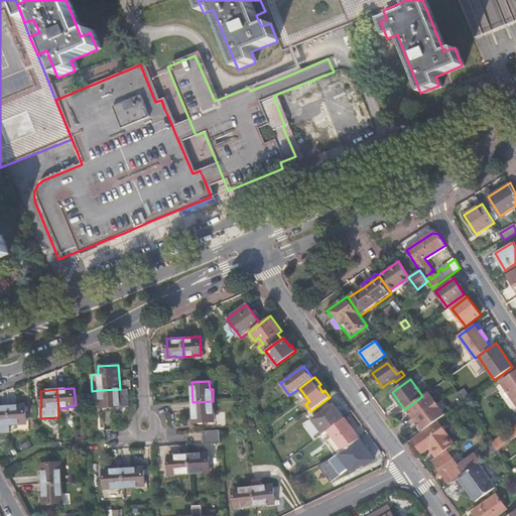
[(120,389),(100,390),(101,407),(121,406),(120,391),(120,389)]
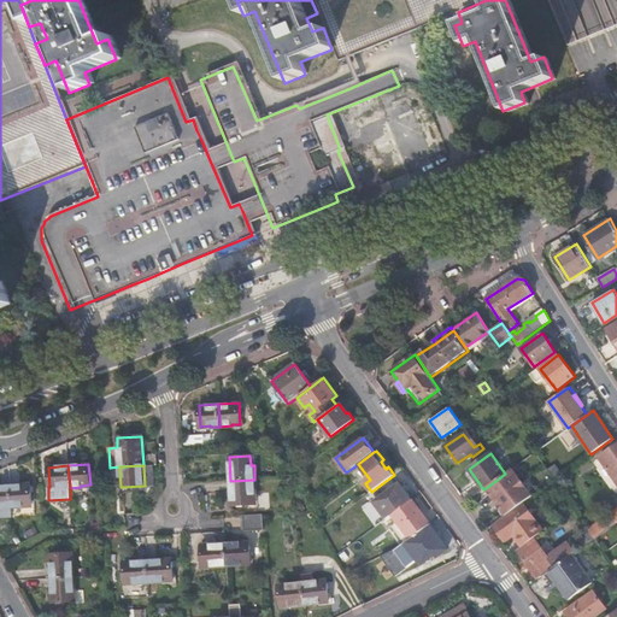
[(152,466),(144,468),(145,486),(153,485),(152,466)]
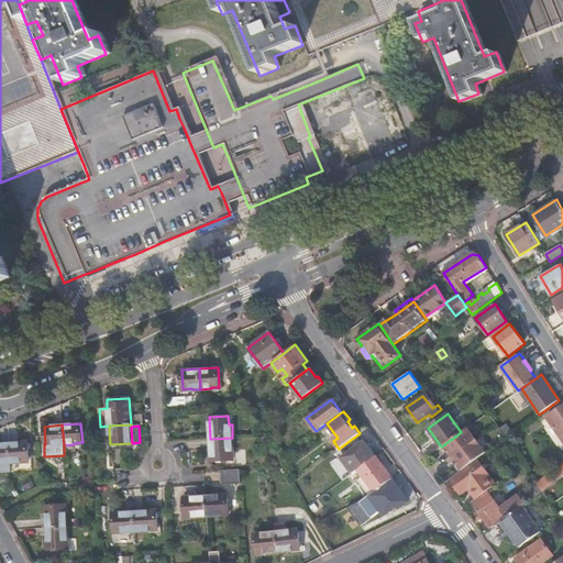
[(443,445),(462,471),(475,461),(478,459),(486,452),(467,427),(461,432),(443,445)]
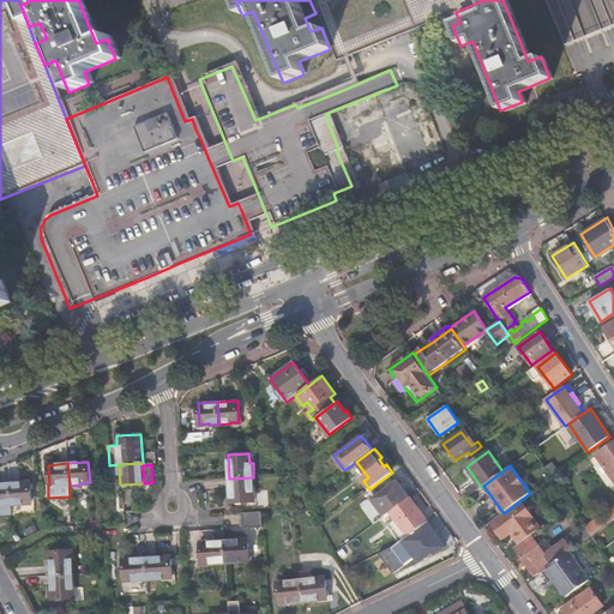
[(599,480),(603,486),(612,480),(607,474),(599,480)]
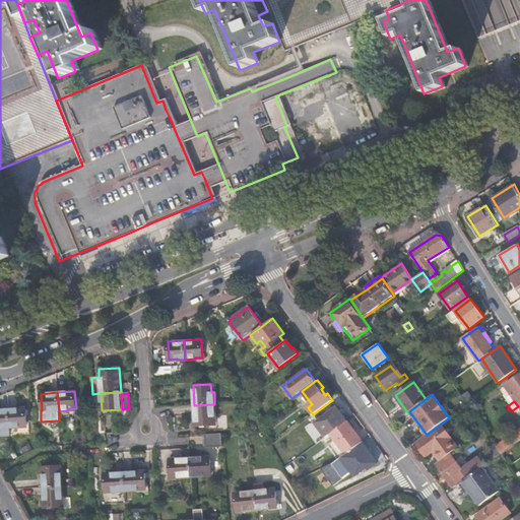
[(214,404),(194,405),(195,426),(213,425),(212,416),(215,415),(214,404)]
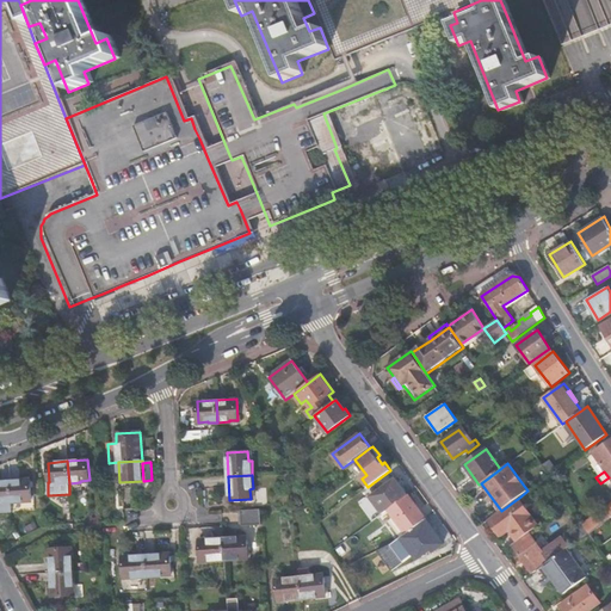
[(370,497),(382,513),(389,508),(408,494),(396,477),(370,497)]
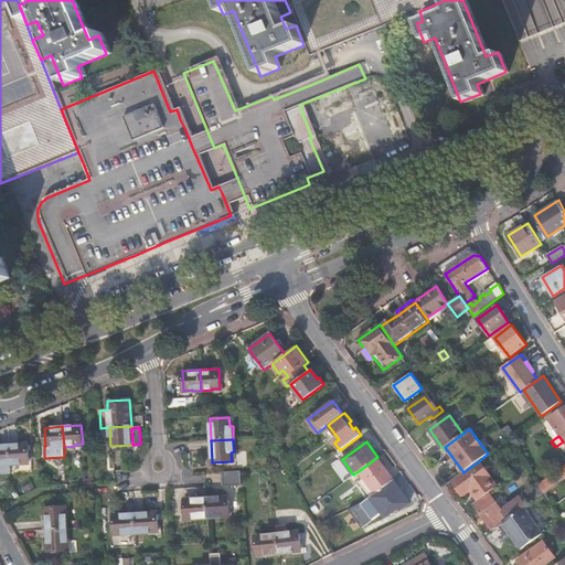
[(9,445),(10,465),(21,464),(21,462),(29,462),(28,444),(9,445)]
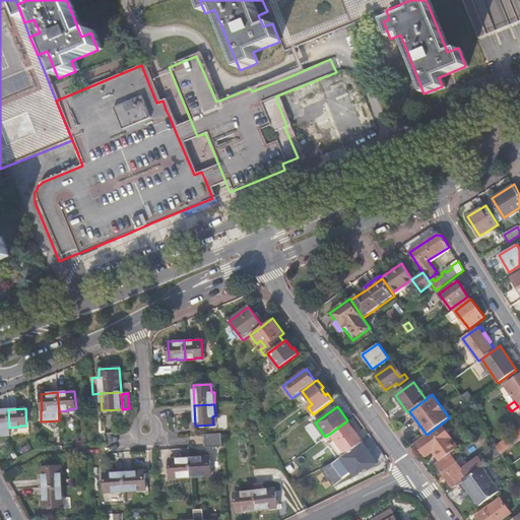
[(1,429),(9,428),(8,409),(0,409),(0,427),(1,428),(1,429)]
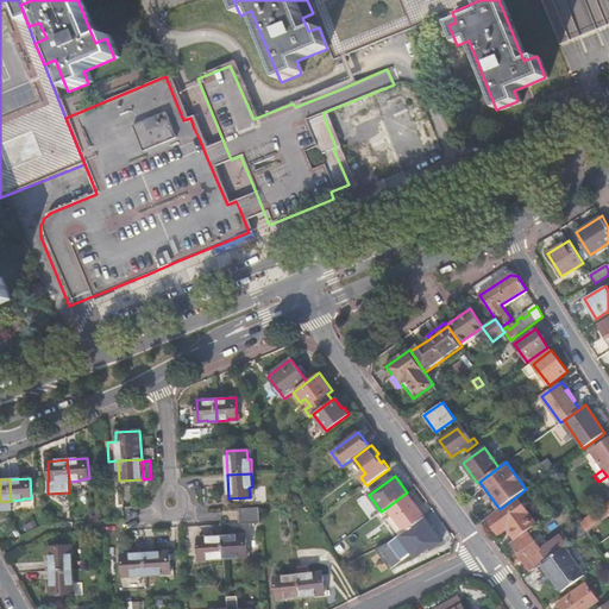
[(407,493),(388,507),(405,531),(425,516),(407,493)]
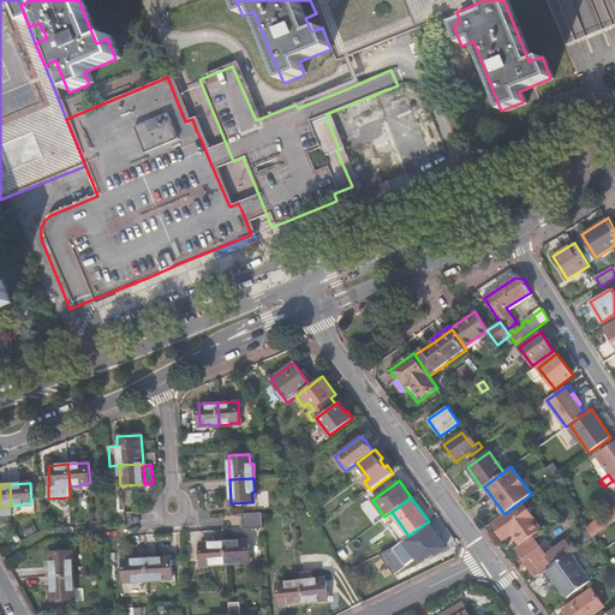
[(536,519),(523,501),(519,503),(532,521),(536,519)]
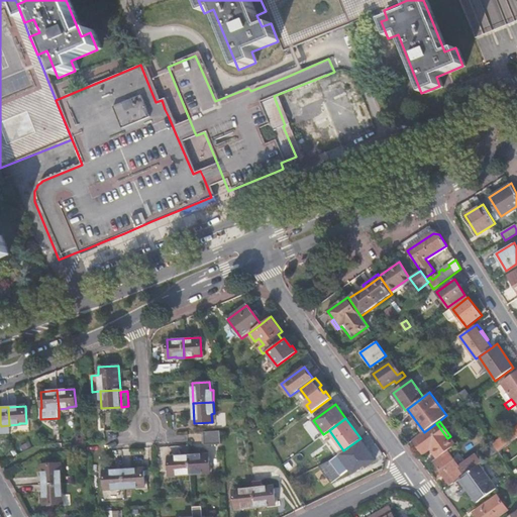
[(437,458),(456,444),(450,436),(447,438),(436,423),(424,432),(416,437),(427,452),(431,450),(437,458)]
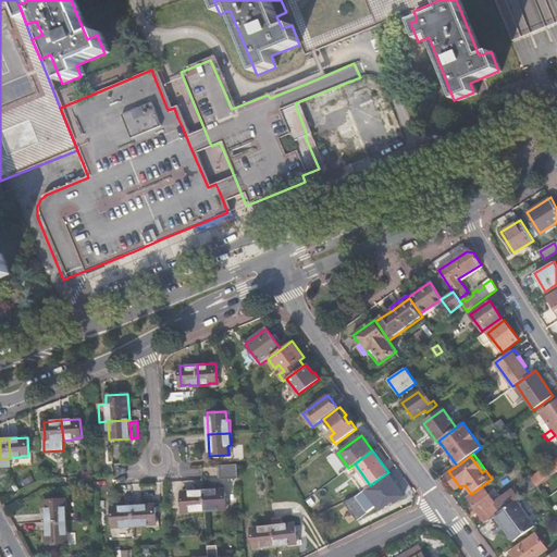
[(549,467),(532,479),(536,485),(556,470),(556,458),(548,466),(549,467)]
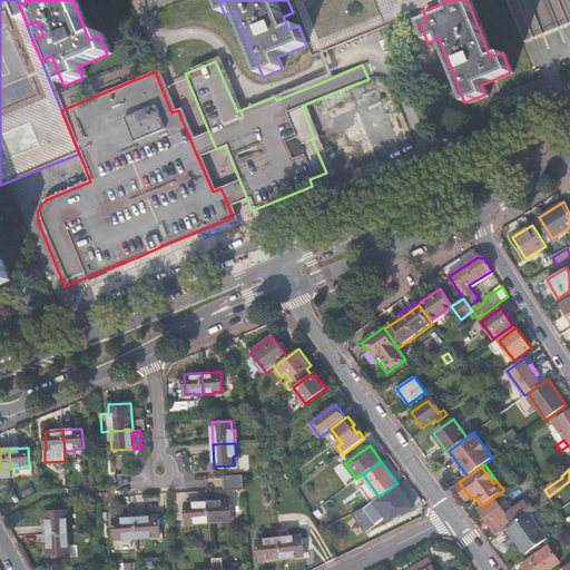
[(243,474),(224,475),(225,490),(244,489),(243,474)]
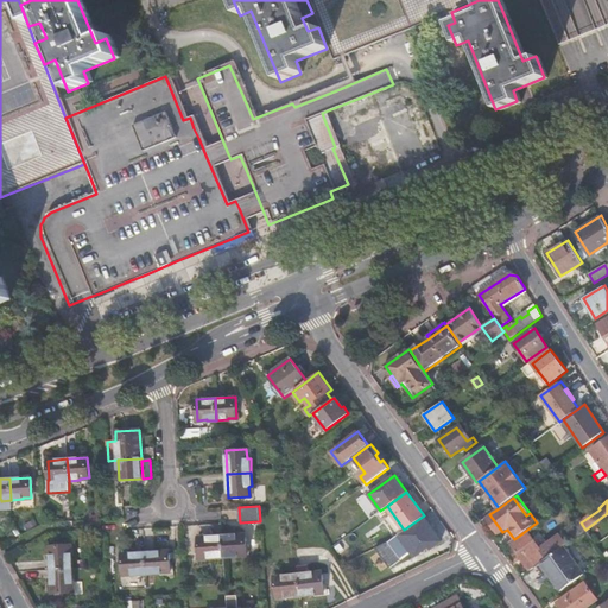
[(489,514),(486,518),(499,536),(502,532),(489,514)]
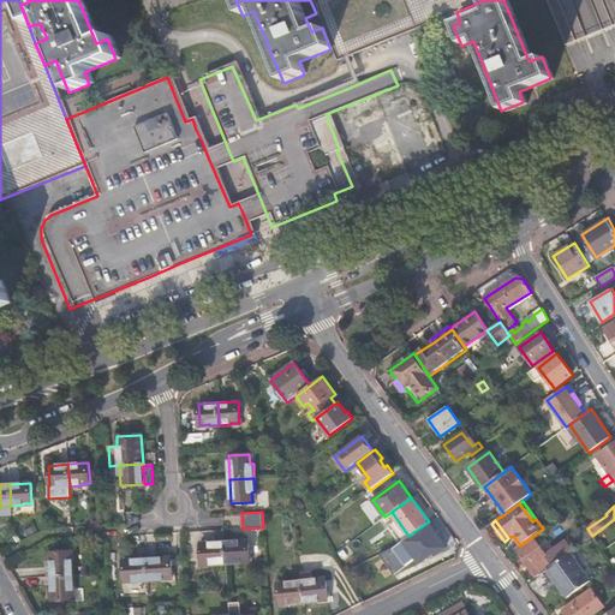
[(395,547),(384,551),(399,569),(421,554),(424,559),(434,551),(436,555),(447,547),(429,521),(408,536),(395,547)]
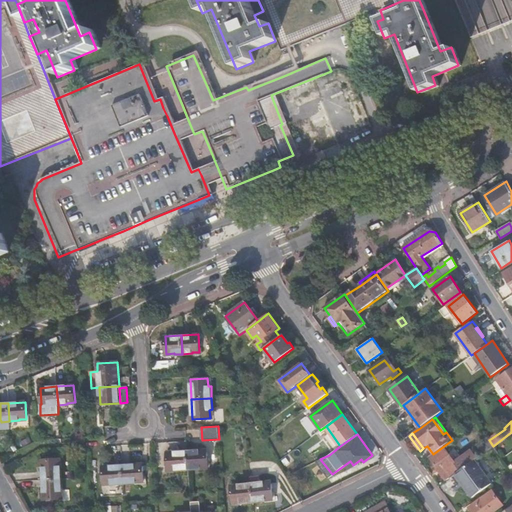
[(477,450),(481,455),(493,446),(489,441),(477,450)]
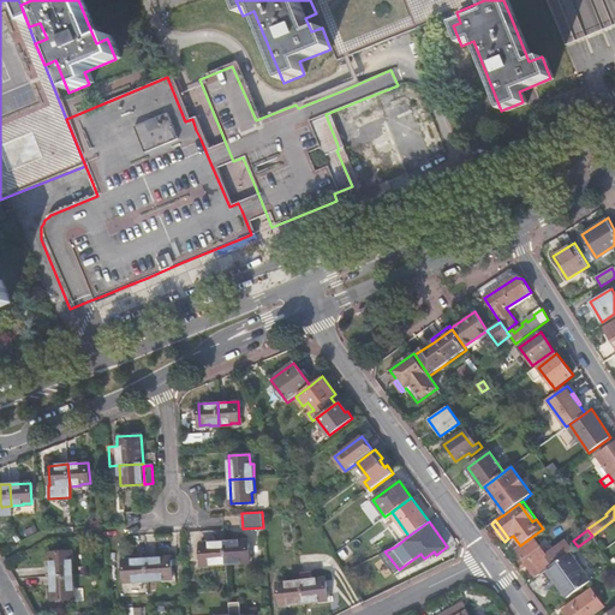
[(533,536),(520,545),(517,548),(537,577),(543,572),(571,553),(573,550),(567,541),(547,555),(533,536)]
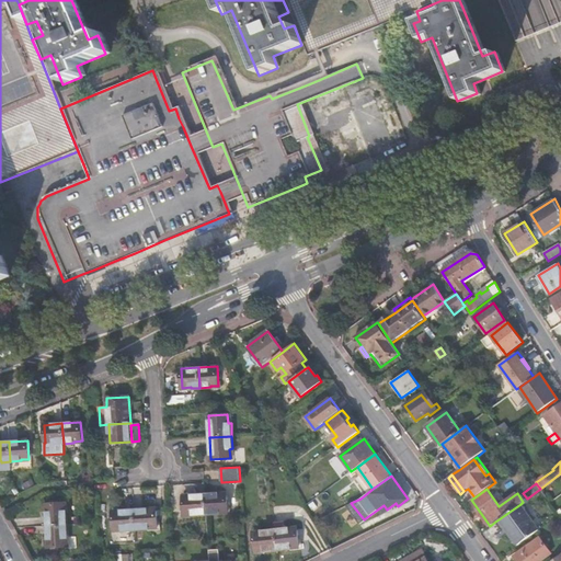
[(227,493),(205,494),(206,514),(219,513),(219,511),(228,510),(227,493)]
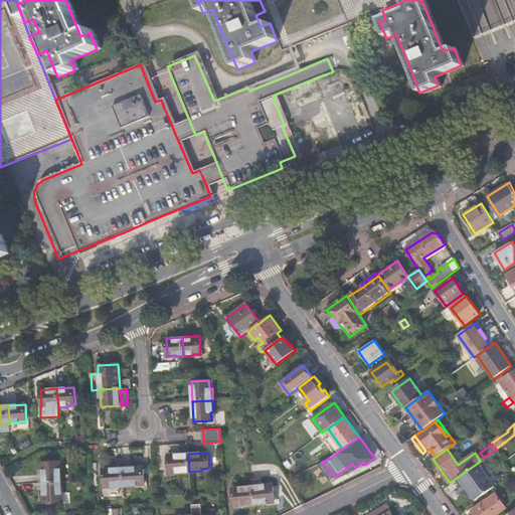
[(189,472),(188,454),(168,455),(169,471),(177,470),(177,473),(189,472)]
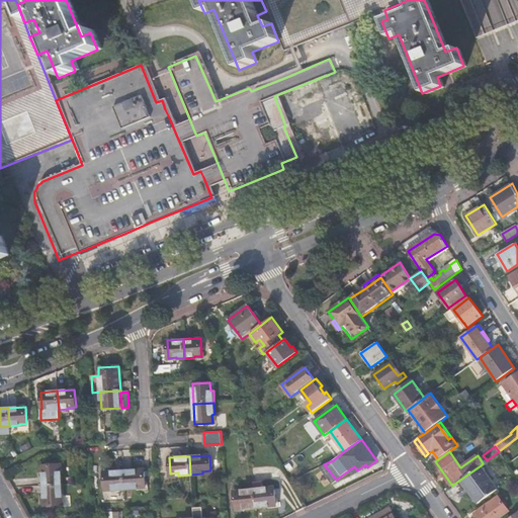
[(42,465),(44,486),(62,485),(61,471),(59,471),(58,464),(42,465)]
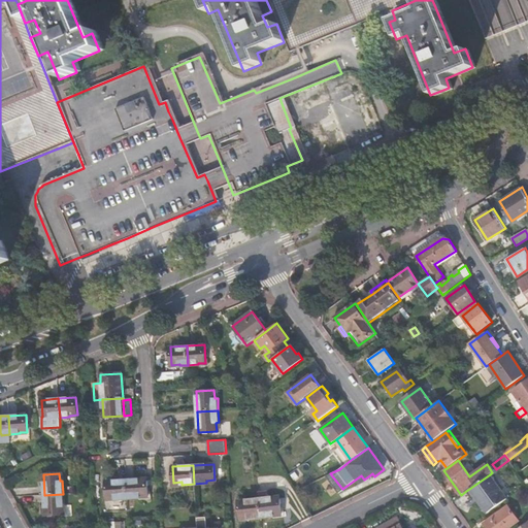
[(490,474),(466,491),(480,508),(483,506),(488,513),(507,498),(490,474)]
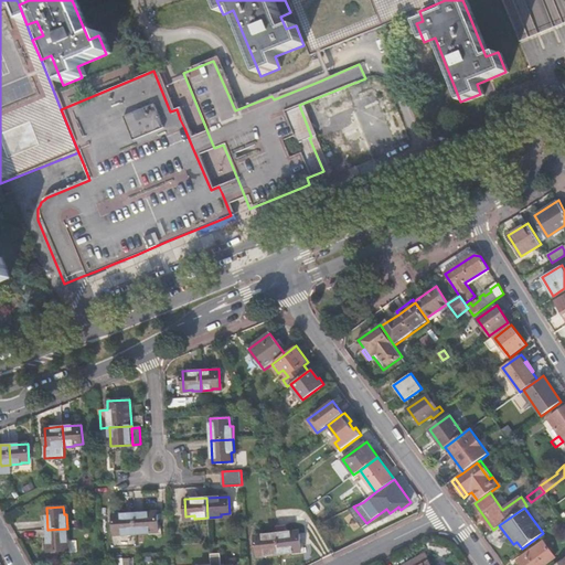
[(157,512),(135,513),(137,533),(150,533),(150,530),(158,529),(157,512)]
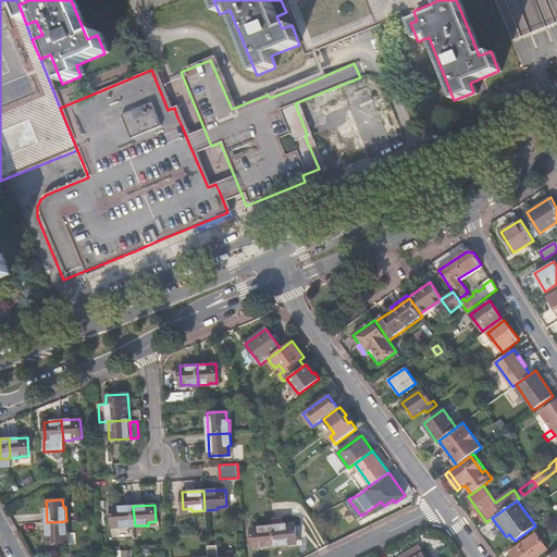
[(135,537),(133,506),(112,507),(113,527),(110,527),(111,540),(135,537)]
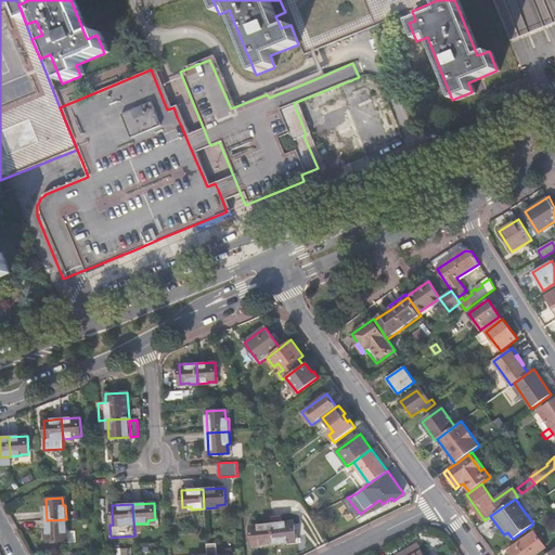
[(272,518),(272,524),(274,543),(287,542),(287,539),(296,539),(294,521),(282,523),(281,517),(272,518)]
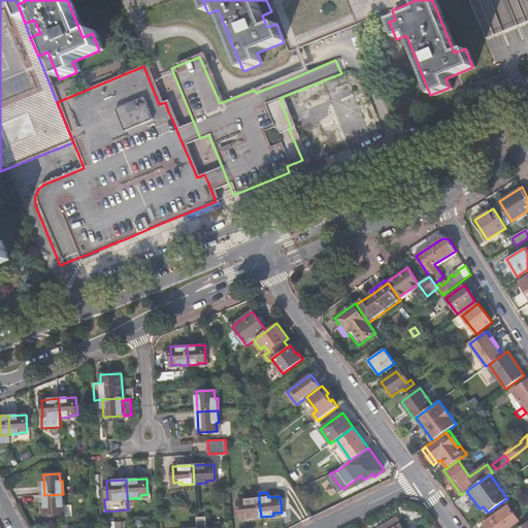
[(63,494),(44,495),(45,515),(61,515),(61,506),(64,506),(63,494)]
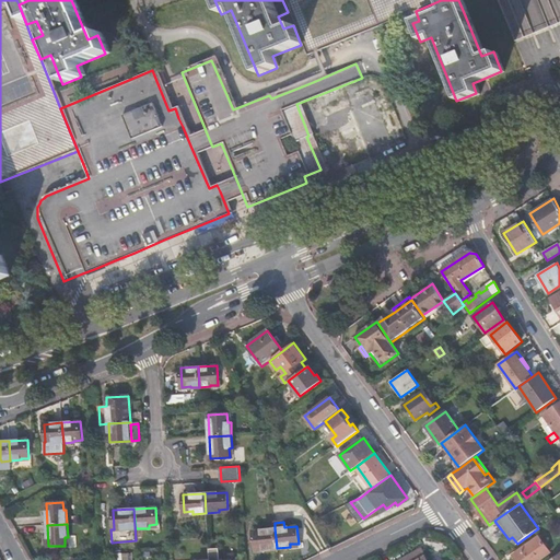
[(277,548),(275,528),(253,531),(255,548),(264,547),(264,550),(277,548)]
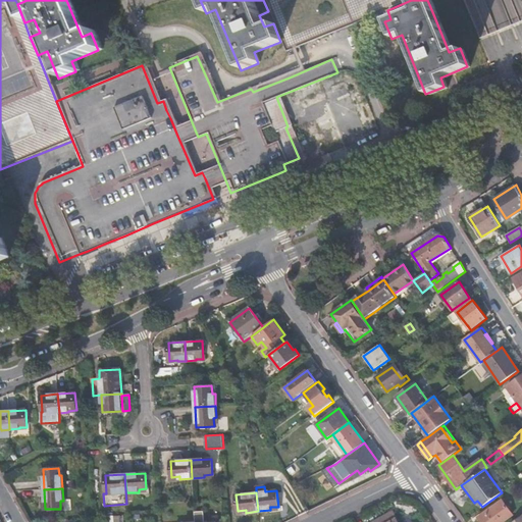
[(502,501),(478,518),(481,521),(502,521),(513,515),(502,501)]
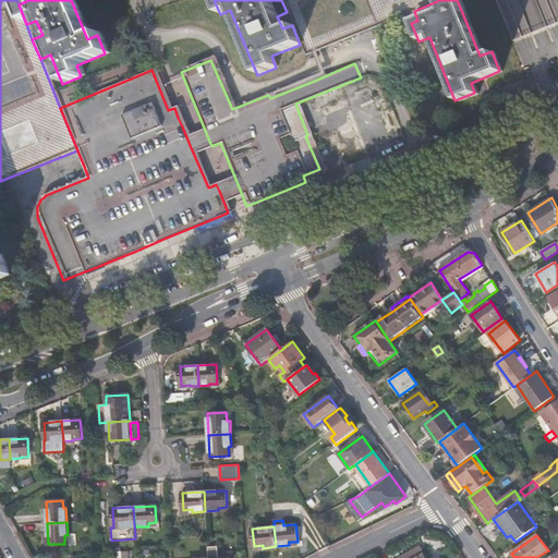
[(208,557),(218,557),(218,546),(208,547),(208,557)]
